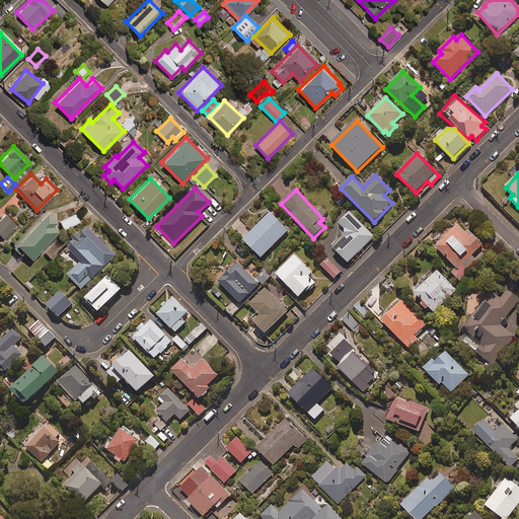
[(55,223),(45,213),(13,243),(29,260),(58,232),(52,226),(55,223)]
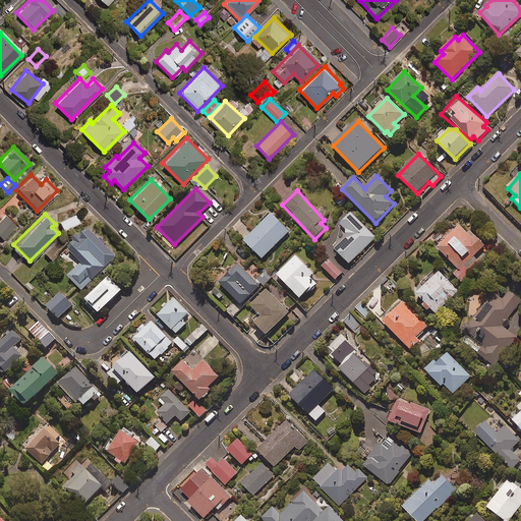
[(289,232),(271,214),(243,241),(263,259),(289,232)]
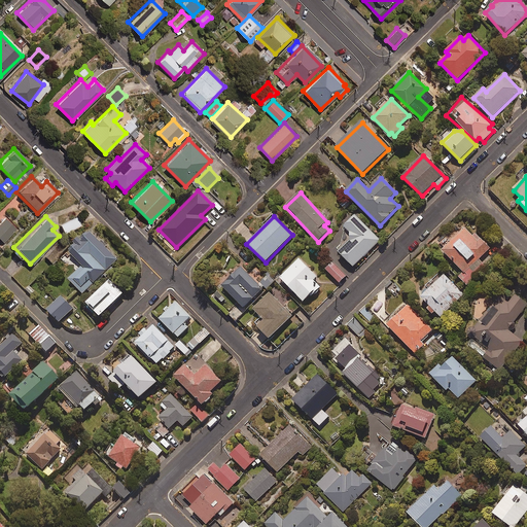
[(355,216),(345,227),(351,234),(347,237),(351,241),(339,253),(353,268),(380,241),(355,216)]
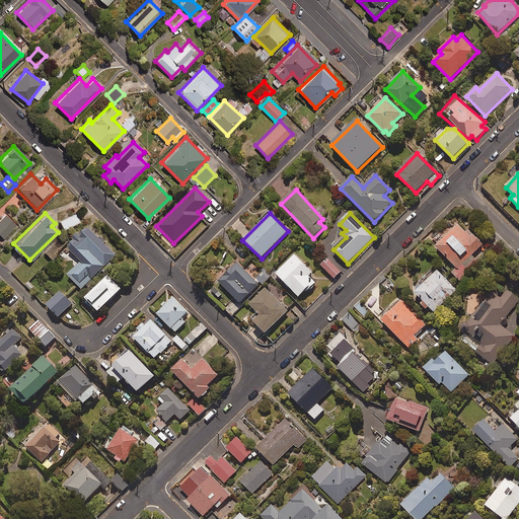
[(79,222),(75,214),(59,222),(63,230),(79,222)]
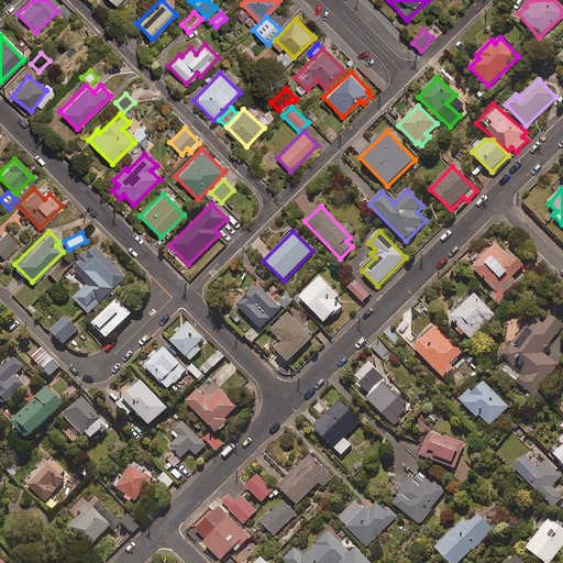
[(17,245),(6,233),(0,238),(0,255),(3,258),(17,245)]
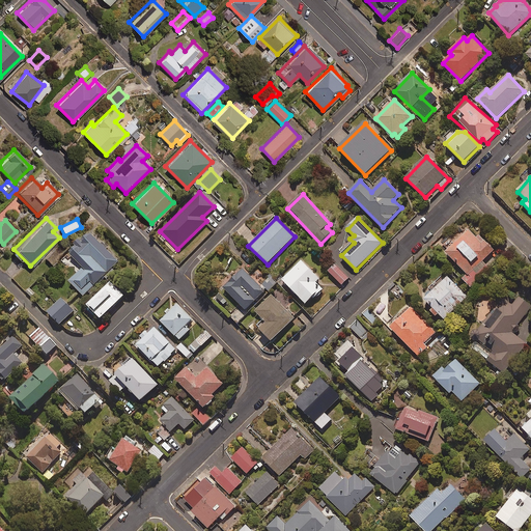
[(469,230),(445,253),(468,276),(482,261),(494,251),(478,235),(475,238),(469,230)]
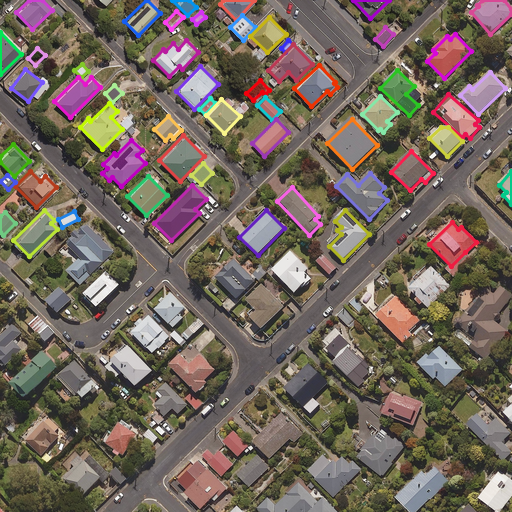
[(114,253),(88,227),(68,247),(79,258),(65,272),(80,287),(114,253)]
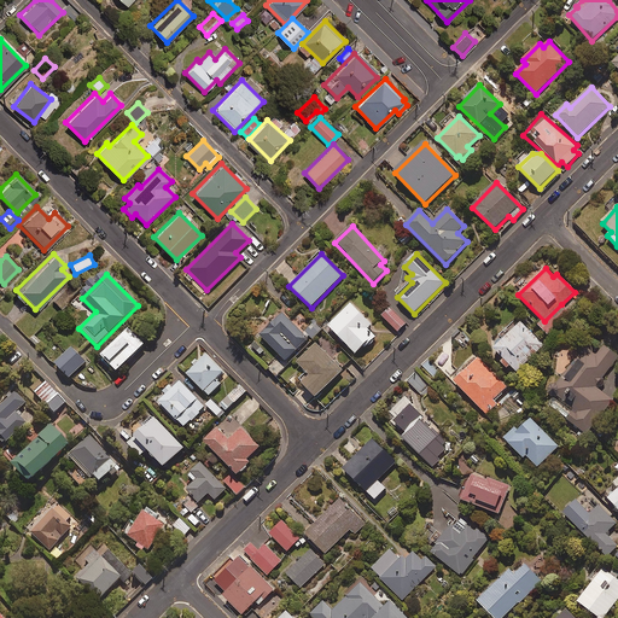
[(328,326),(355,355),(367,344),(368,347),(377,339),(367,330),(371,326),(351,304),(328,326)]
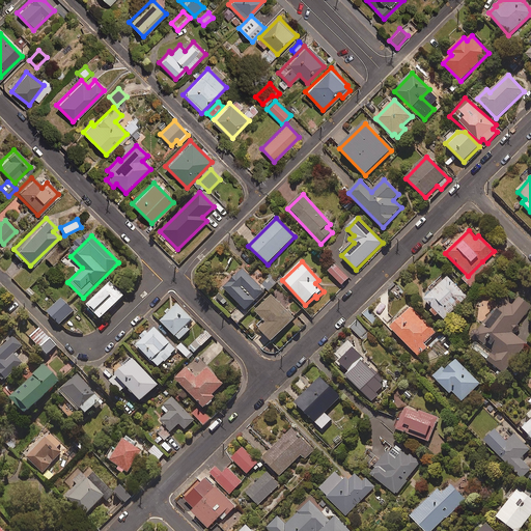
[(491,271),(482,261),(468,276),(463,281),(471,289),(491,271)]
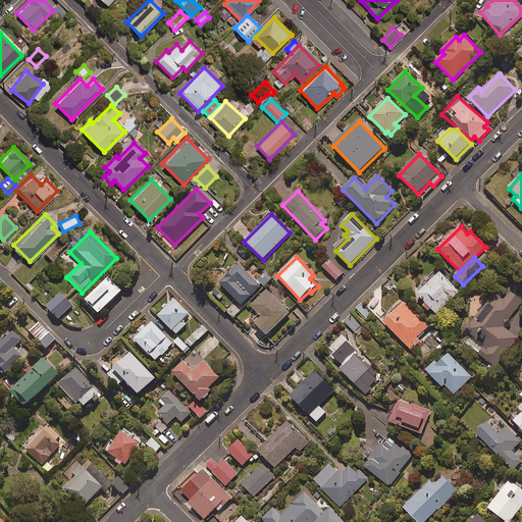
[(343,274),(329,261),(322,267),(336,280),(343,274)]
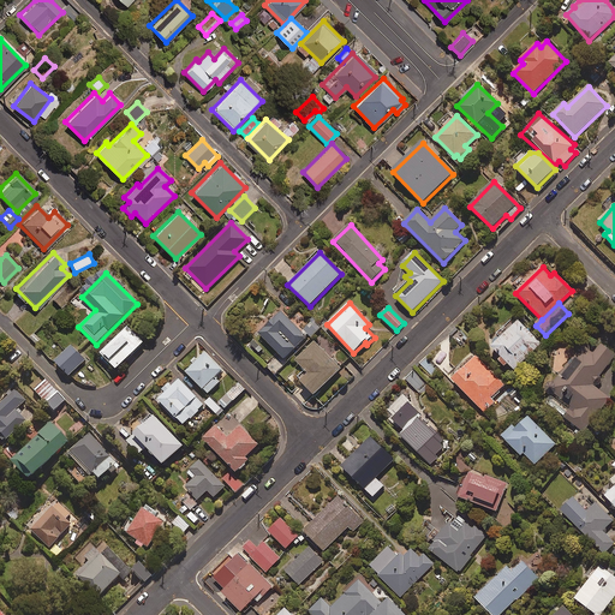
[(308,340),(280,312),(260,333),(287,360),(308,340)]
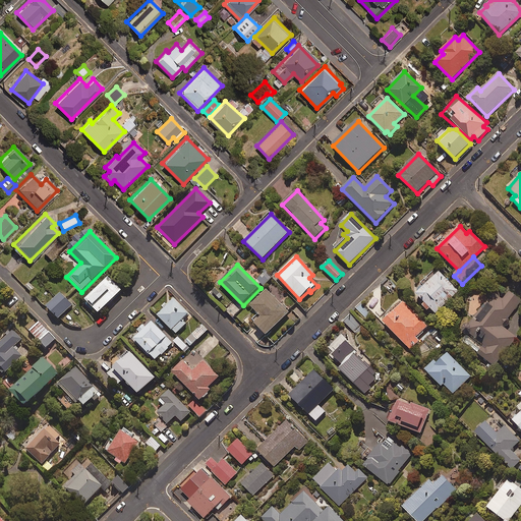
[(440,272),(416,294),(436,314),(459,291),(440,272)]
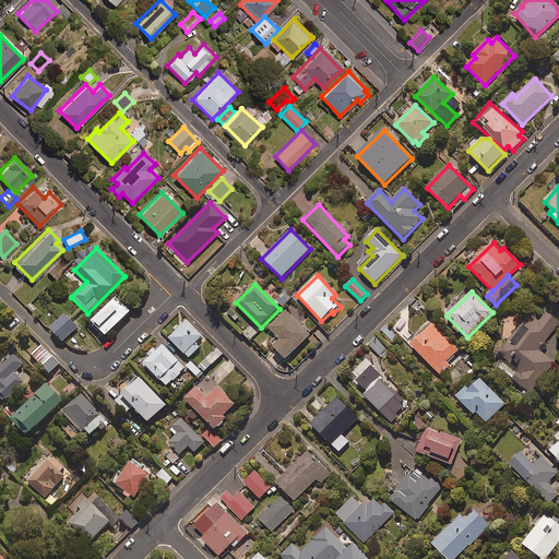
[(130,312),(117,298),(92,323),(105,337),(130,312)]
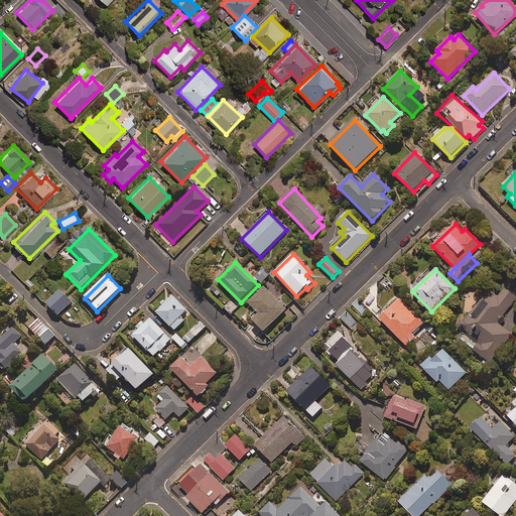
[(499,356),(510,342),(509,341),(515,331),(515,311),(503,329),(497,324),(515,299),(515,297),(496,282),(468,317),(463,312),(453,325),(463,333),(465,331),(480,343),(473,351),(490,364),(497,355),(499,356)]
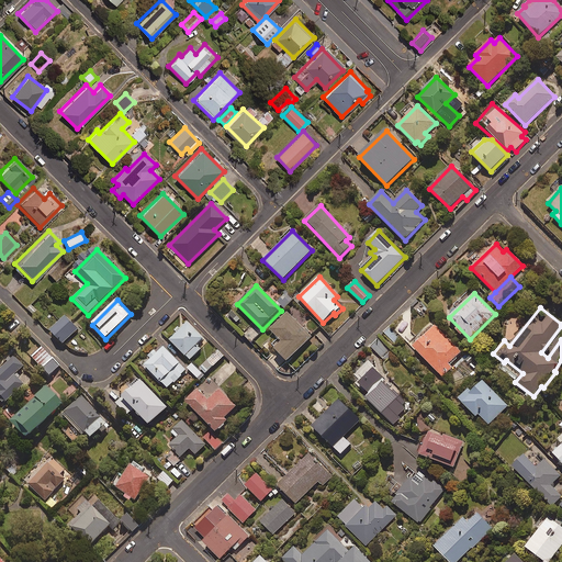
[(240,319),(232,310),(227,315),(236,324),(240,319)]
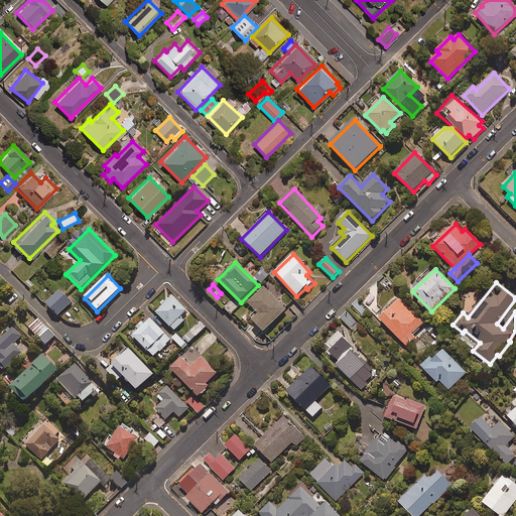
[(286,309),(264,288),(248,304),(258,314),(251,321),(263,334),(286,309)]
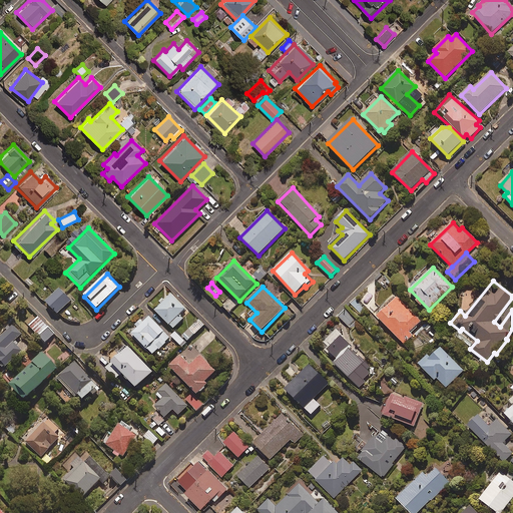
[(70,300),(59,289),(45,304),(56,315),(70,300)]
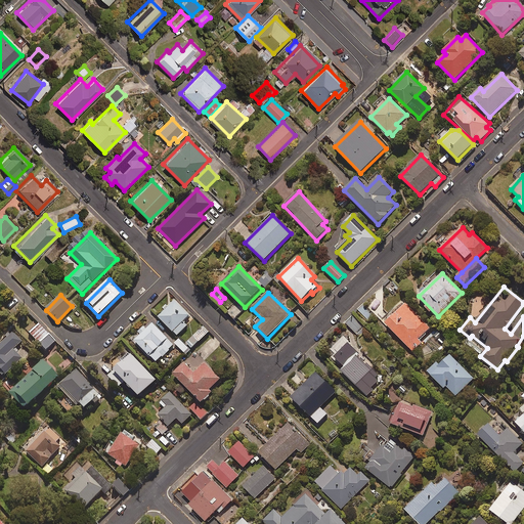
[(189,316),(174,300),(157,317),(173,334),(189,316)]
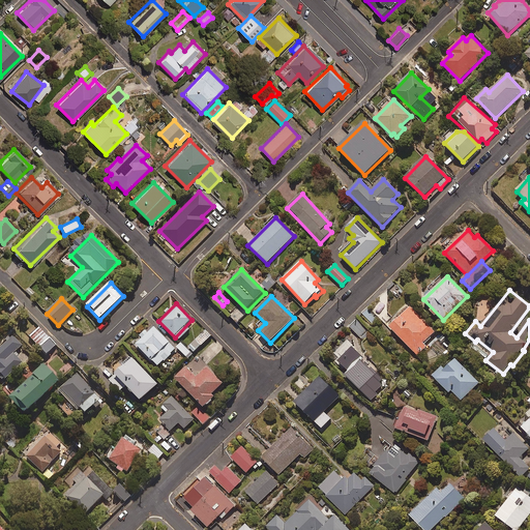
[(246,314),(239,306),(229,316),(236,323),(246,314)]
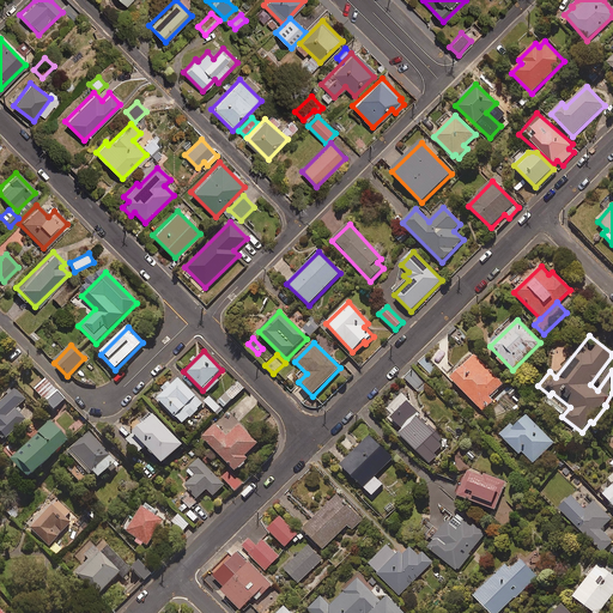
[(503,384),(474,356),(450,378),(483,412),(493,401),(490,398),(503,384)]
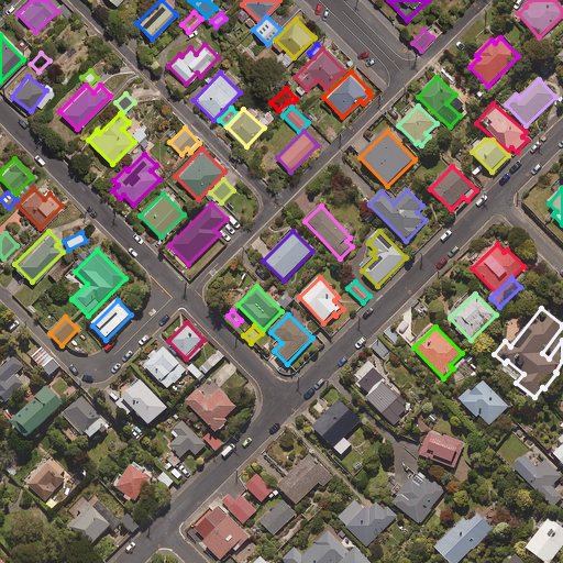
[(393,355),(378,341),(372,348),(386,362),(393,355)]
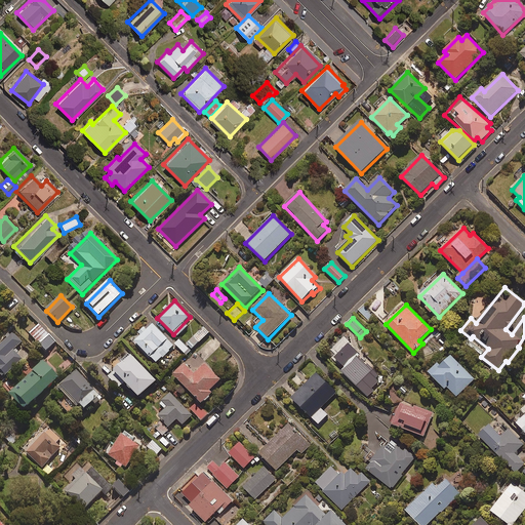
[(174,346),(153,324),(134,342),(156,364),(174,346)]
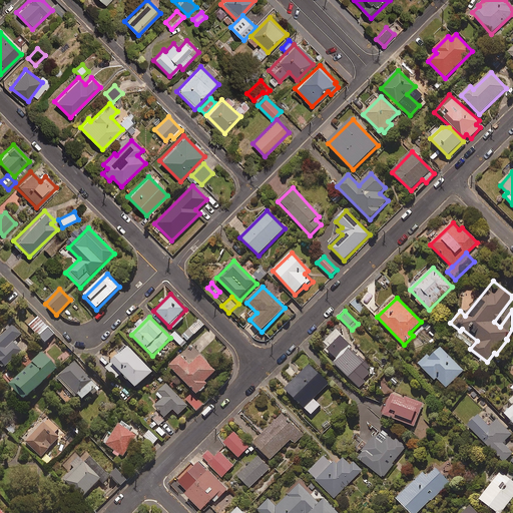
[(204,326),(198,320),(182,336),(188,341),(204,326)]
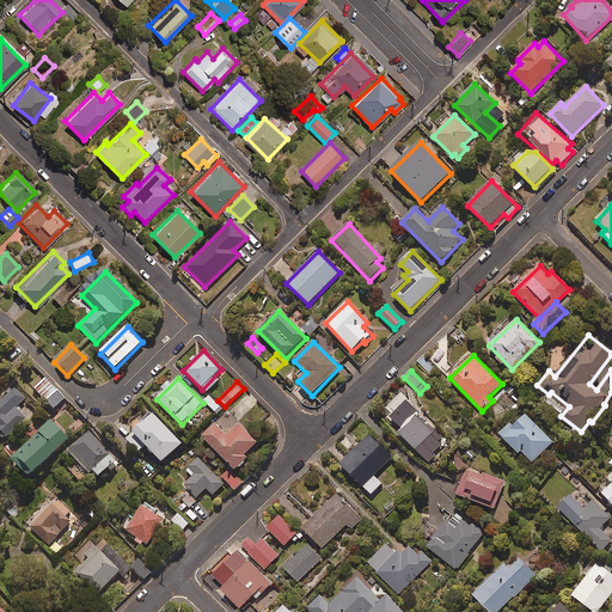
[(25,399),(14,389),(0,402),(0,439),(2,441),(25,418),(16,409),(25,399)]
